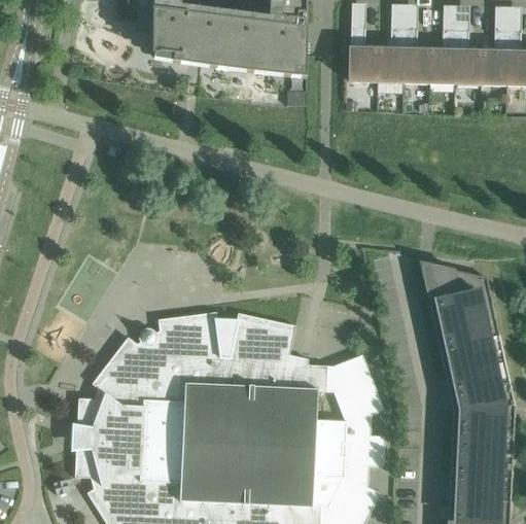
[(151,0),(151,54),(173,57),(172,62),(190,65),(226,69),(264,74),(306,78),(306,28),(302,28),(303,22),(306,22),(306,1),(302,1),(302,0),(151,0)]
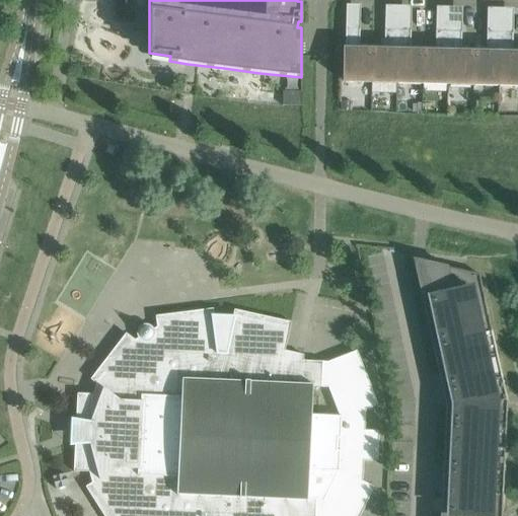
[(370,80),(371,44),(358,43),(359,27),(345,26),(344,80),(370,80)]
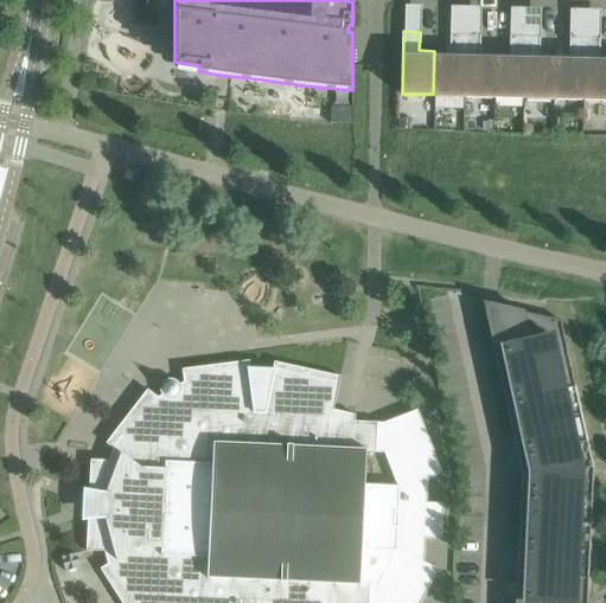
[(463,95),(464,33),(450,32),(448,51),(434,51),(433,94),(463,95)]
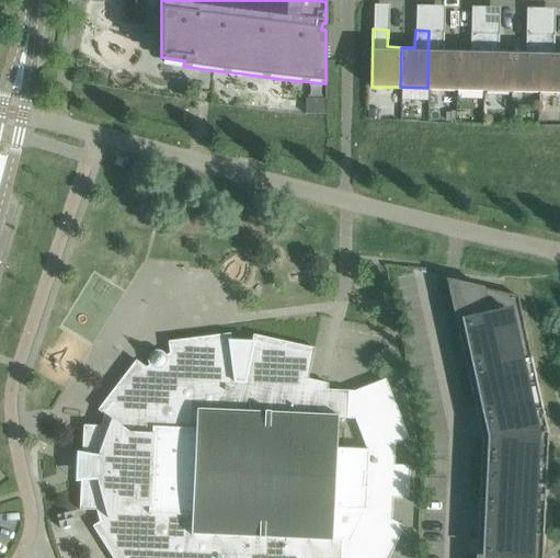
[(456,89),(456,48),(443,47),(443,31),(429,31),(427,88),(456,89)]
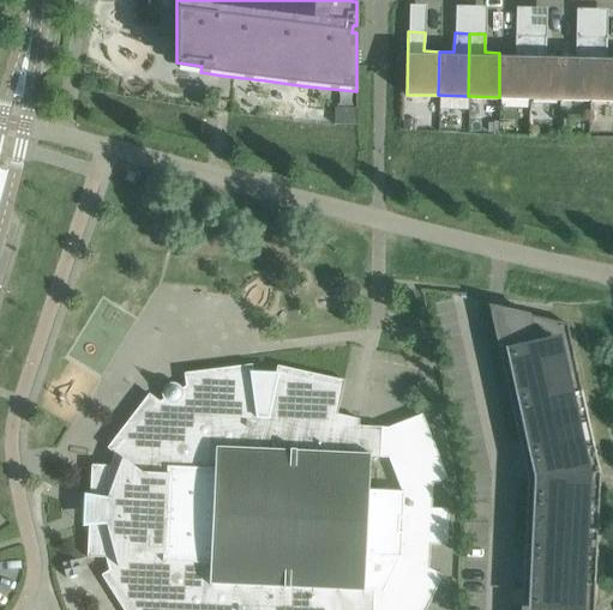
[(529,97),(530,35),(515,34),(515,53),(499,53),(499,97),(529,97)]
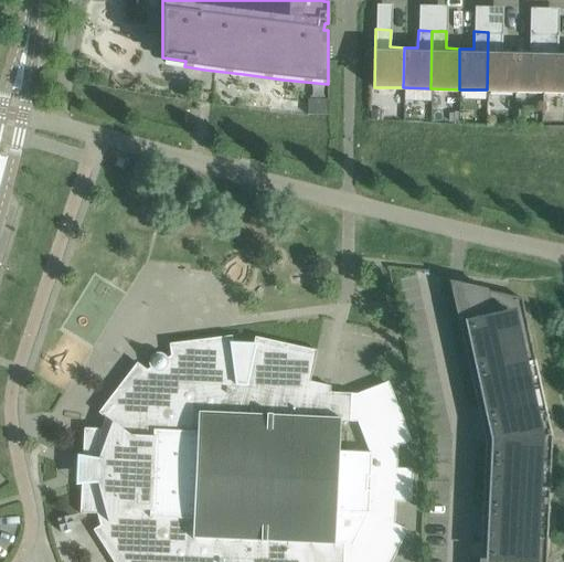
[(514,91),(515,50),(501,50),(502,32),(488,32),(487,89),(514,91)]
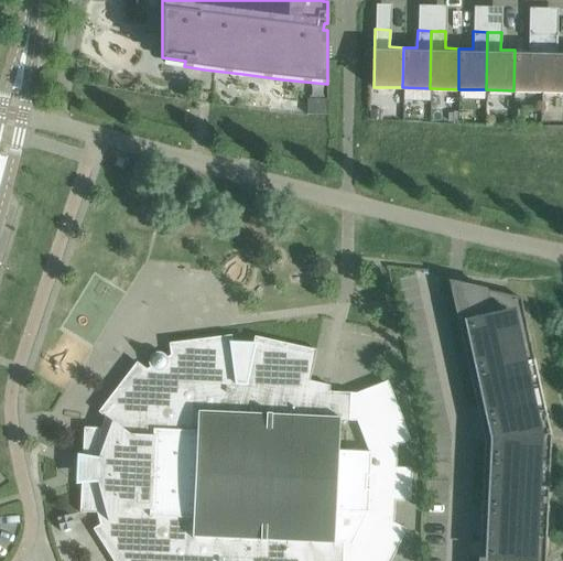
[(541,90),(542,33),(528,33),(528,50),(515,50),(513,90),(541,90)]
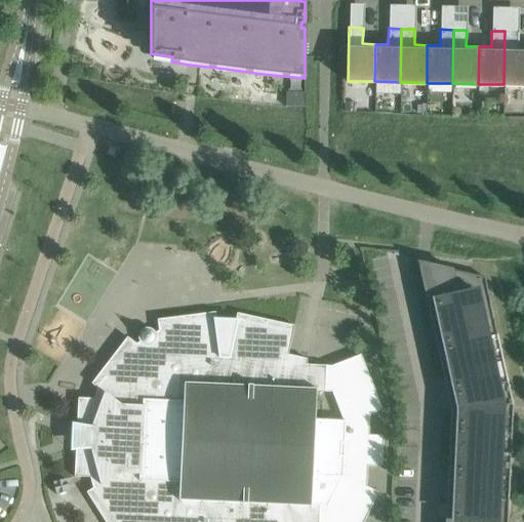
[(523,84),(523,46),(518,47),(518,31),(505,31),(504,84),(523,84)]
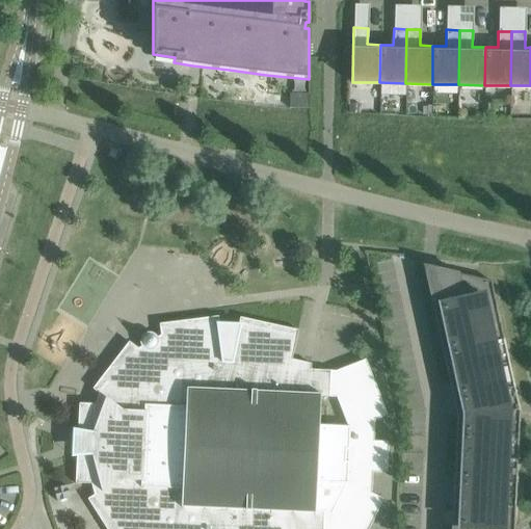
[(308,106),(308,91),(289,91),(289,106),(308,106)]
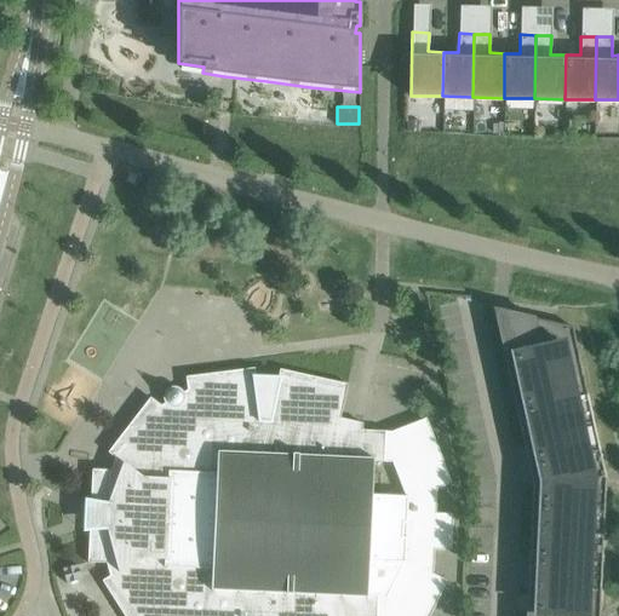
[(572,326),(556,322),(493,308),(525,449),(534,447),(532,482),(529,551),(531,551),(536,579),(528,577),(526,615),(599,615),(605,476),(572,326)]
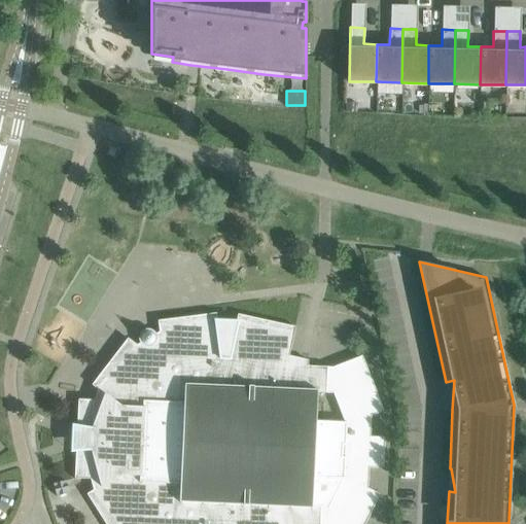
[(380,409),(359,353),(331,365),(306,364),(306,358),(288,354),(294,325),(237,312),(236,320),(216,319),(215,311),(158,319),(159,330),(155,333),(154,330),(152,329),(151,329),(149,328),(148,328),(147,328),(145,328),(143,329),(142,330),(141,332),(140,333),(139,335),(139,337),(139,338),(139,339),(139,340),(139,342),(136,343),(127,337),(91,383),(97,387),(93,398),(77,397),(76,428),(81,428),(80,446),(75,446),(74,477),(90,477),(93,488),(86,492),(106,523),(361,523),(378,492),(365,486),(365,465),(381,465),(382,435),(366,434),(367,414),(380,409)]
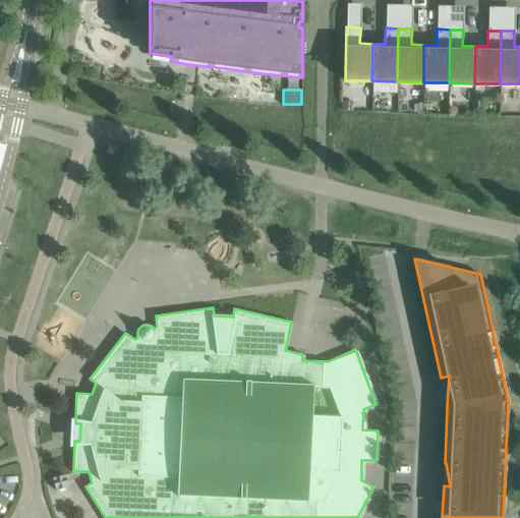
[(67,485),(64,473),(52,476),(55,490),(67,485)]
